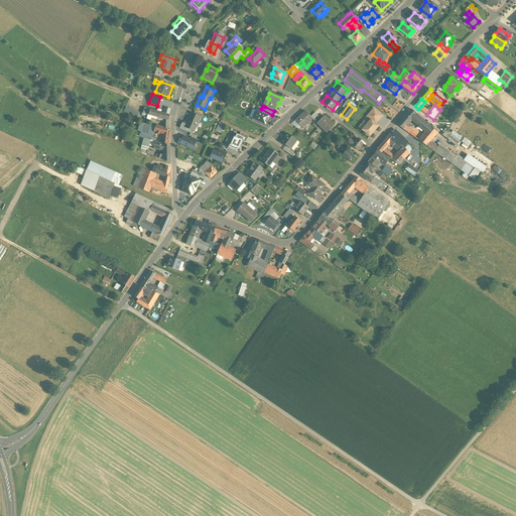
[(429,112),(421,106),(418,109),(426,115),(429,112)]
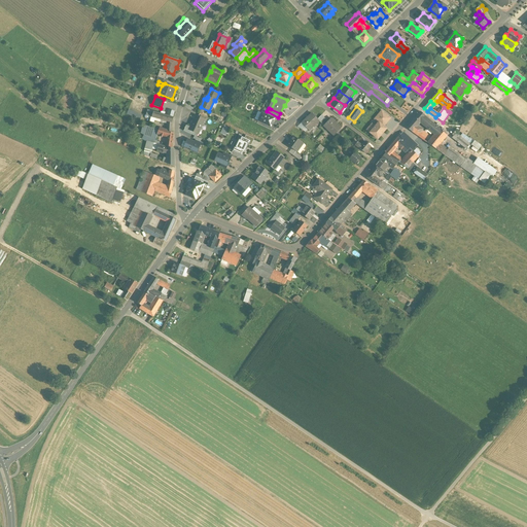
[(129,109),(127,114),(140,119),(142,114),(129,109)]
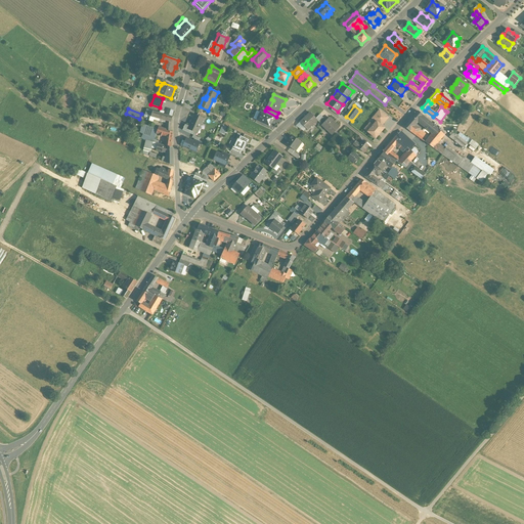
[(388,118),(380,111),(375,117),(378,120),(377,122),(381,126),(388,118)]
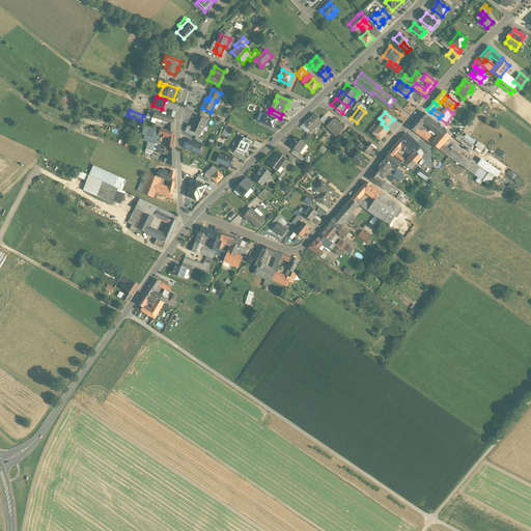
[(428,116),(423,113),(416,122),(420,126),(423,122),(427,117),(428,116)]
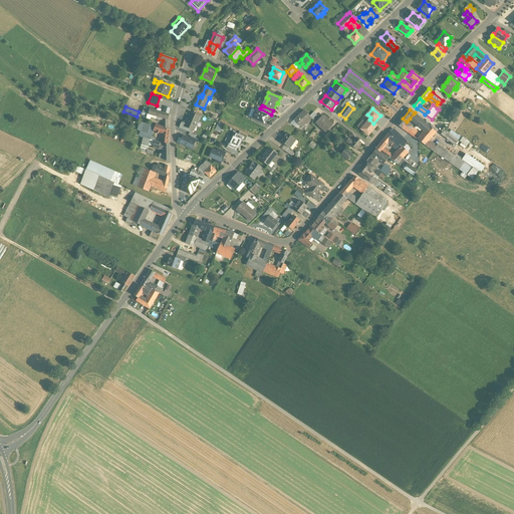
[(169,114),(155,110),(153,115),(157,116),(164,118),(164,123),(168,124),(168,119),(169,114)]
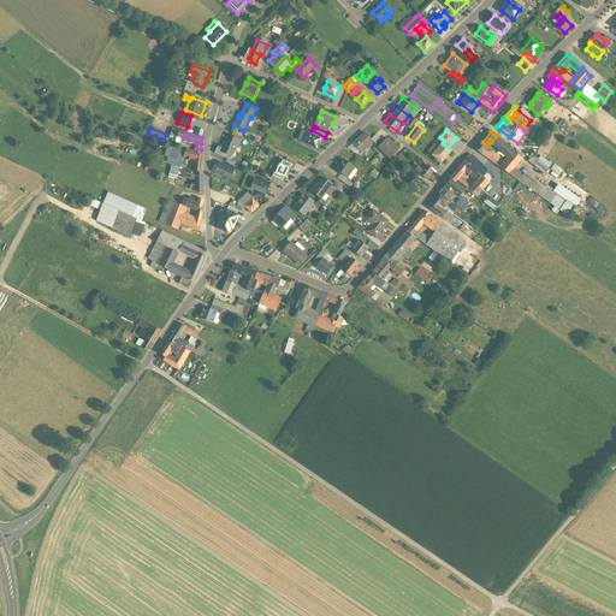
[(306,132),(301,142),(317,148),(320,140),(306,132)]
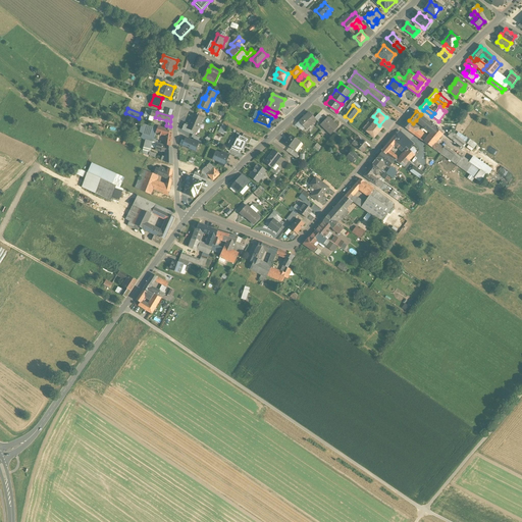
[(310,113),(305,118),(304,117),(299,121),(305,127),(306,129),(316,120),(316,119),(315,118),(310,113)]
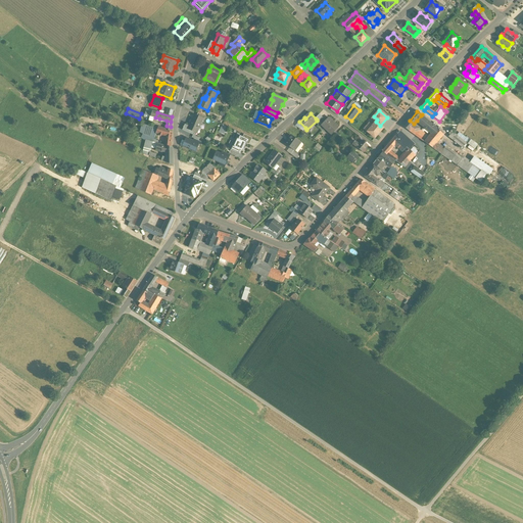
[(140,133),(148,137),(151,127),(154,120),(154,117),(151,116),(146,114),(140,133)]
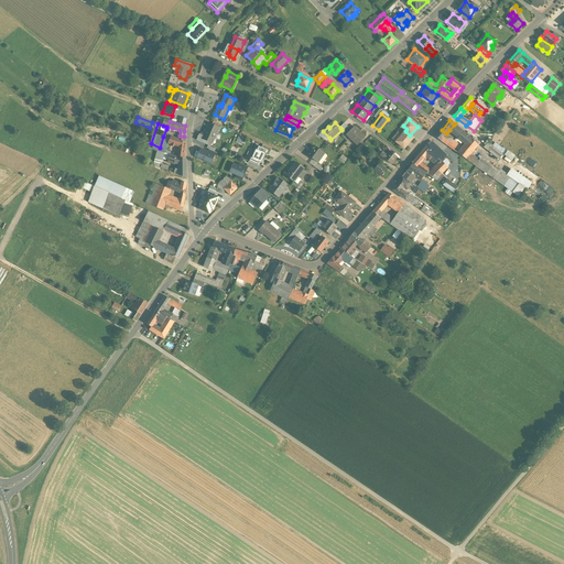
[(210,123),(207,131),(206,130),(205,133),(206,134),(205,137),(204,139),(209,142),(212,141),(213,138),(214,138),(218,129),(216,128),(217,127),(212,125),(210,123)]
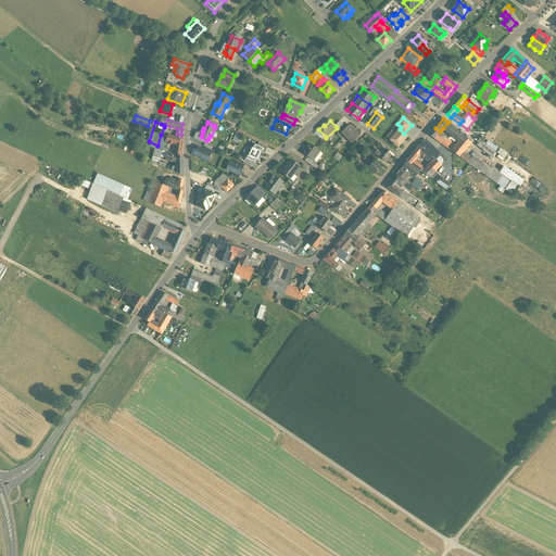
[(456,130),(447,123),(443,128),(453,136),(456,130)]
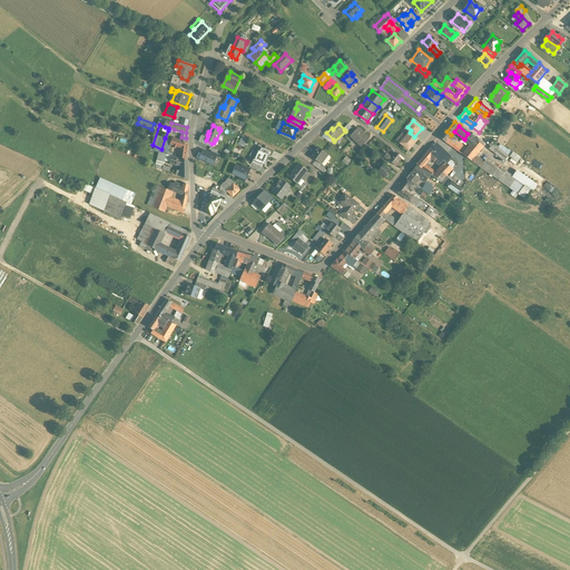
[(350,136),(361,147),(367,140),(362,135),(363,134),(359,128),(355,131),(350,136)]
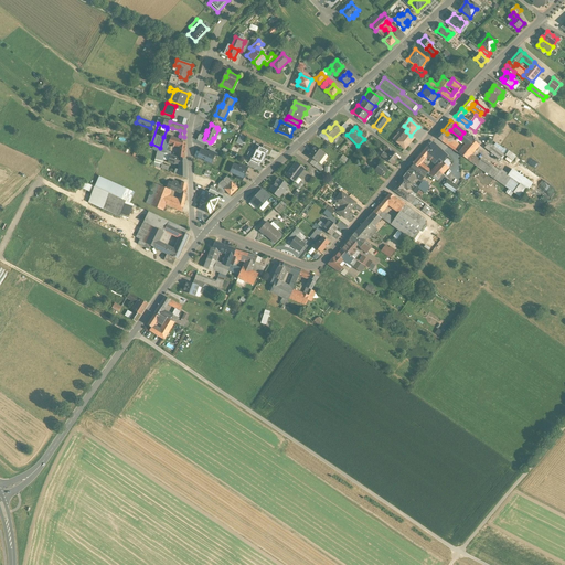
[(443,130),(436,137),(441,141),(445,138),(447,135),(447,134),(443,130)]
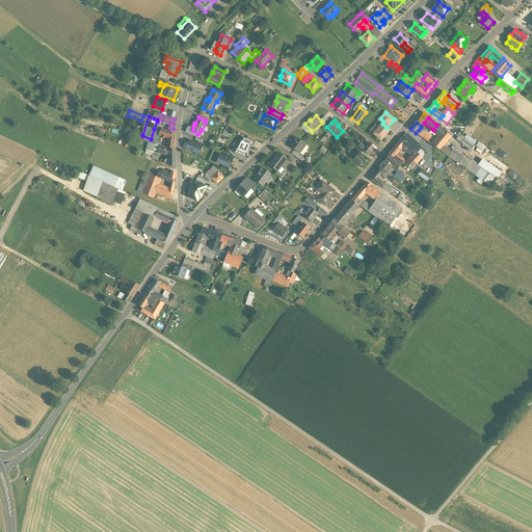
[(311,130),(304,124),(300,128),(307,133),(311,130)]
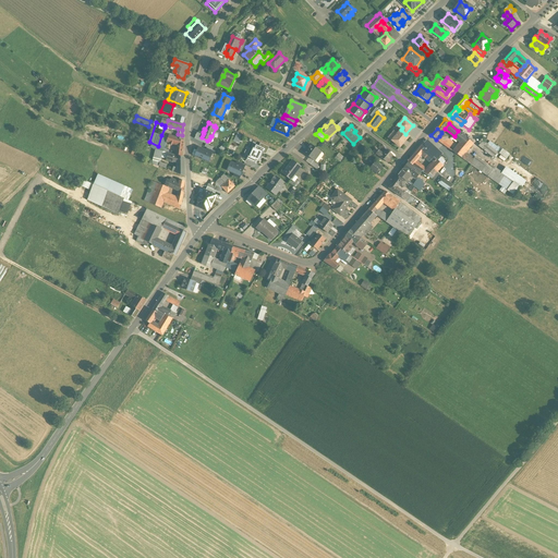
[(397,134),(391,141),(400,147),(403,143),(405,141),(409,136),(405,134),(401,130),(397,134)]
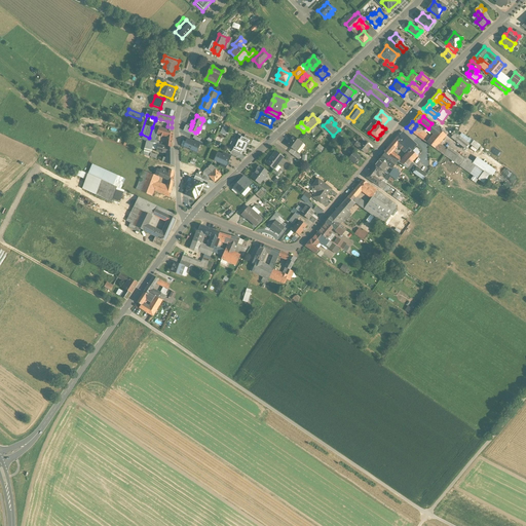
[(440,129),(431,123),(428,128),(429,129),(430,128),(435,132),(433,135),(435,137),(440,129)]
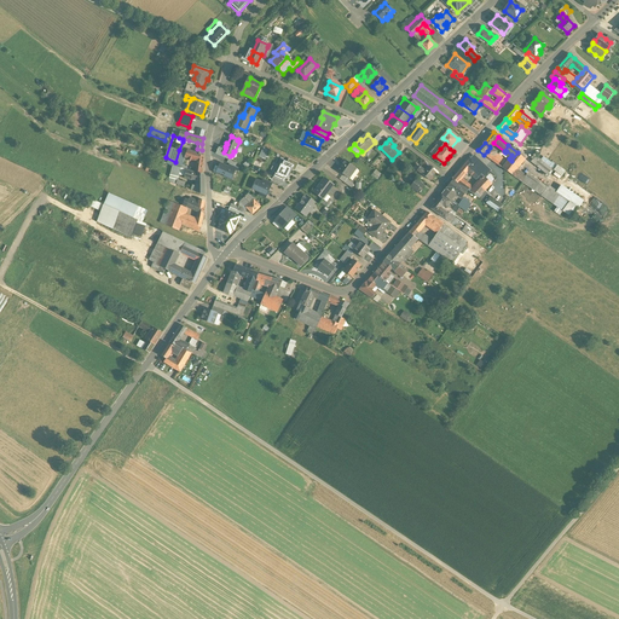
[(225,150),(219,148),(215,154),(230,160),(232,155),(230,156),(224,152),(225,150)]
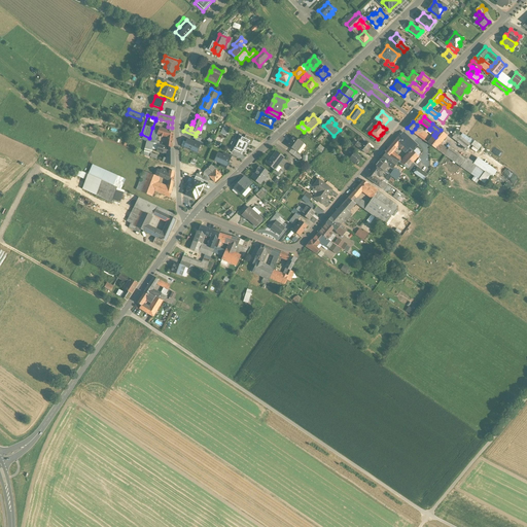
[(225,135),(229,128),(223,126),(220,133),(225,135)]
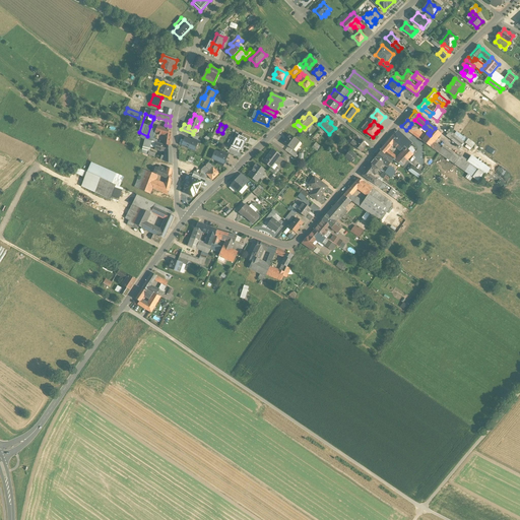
[(156,128),(150,126),(147,136),(150,137),(153,138),(155,132),(156,128)]
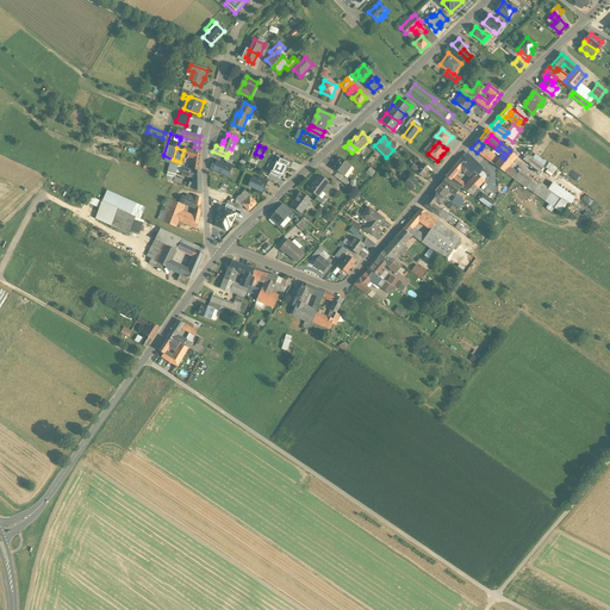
[(199,154),(193,151),(192,151),(190,150),(185,149),(184,150),(182,155),(186,156),(186,159),(188,159),(188,157),(194,159),(192,169),(195,170),(198,172),(199,168),(199,167),(199,163),(200,163),(200,162),(199,162),(200,154),(199,154)]
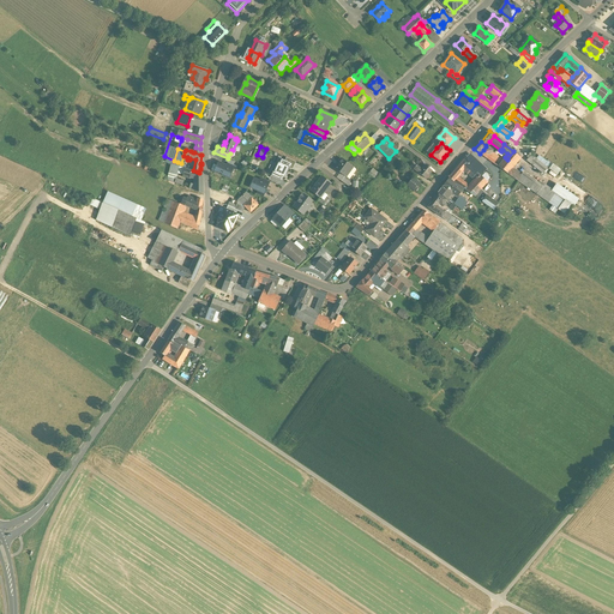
[(495,158),(483,150),(480,154),(492,162),(495,158)]
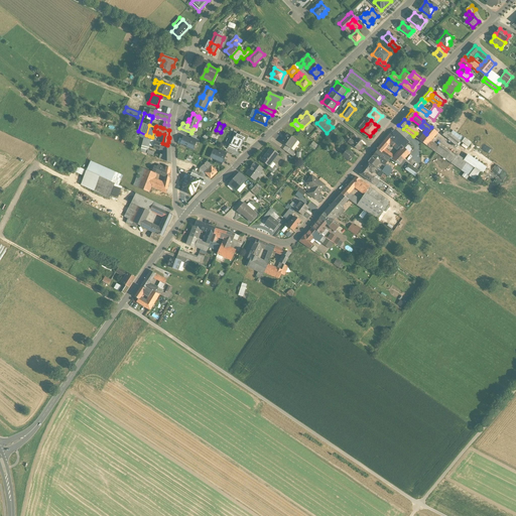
[(416,133),(413,136),(419,141),(426,134),(424,132),(426,129),(422,126),(421,127),(416,133)]
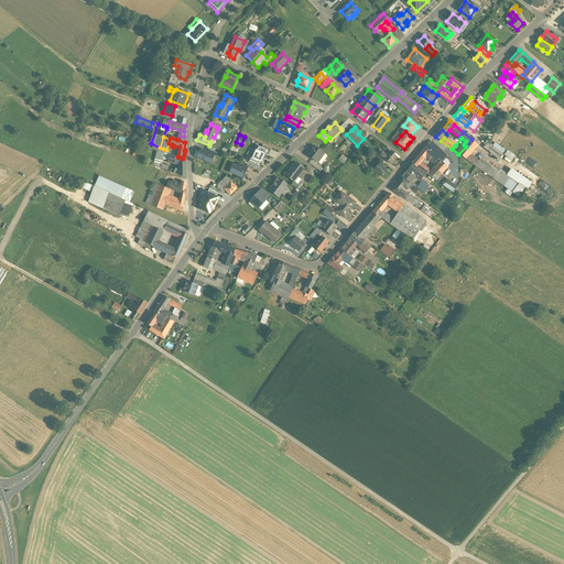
[(478,144),(472,139),(466,147),(458,154),(466,159),(472,152),(478,144)]
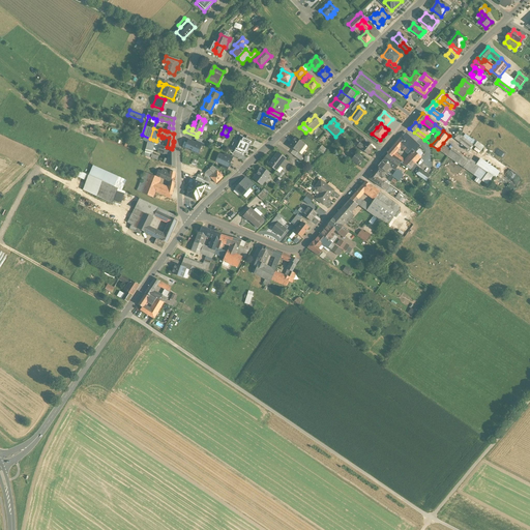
[(405,134),(401,139),(404,142),(412,149),(414,151),(419,146),(405,134)]
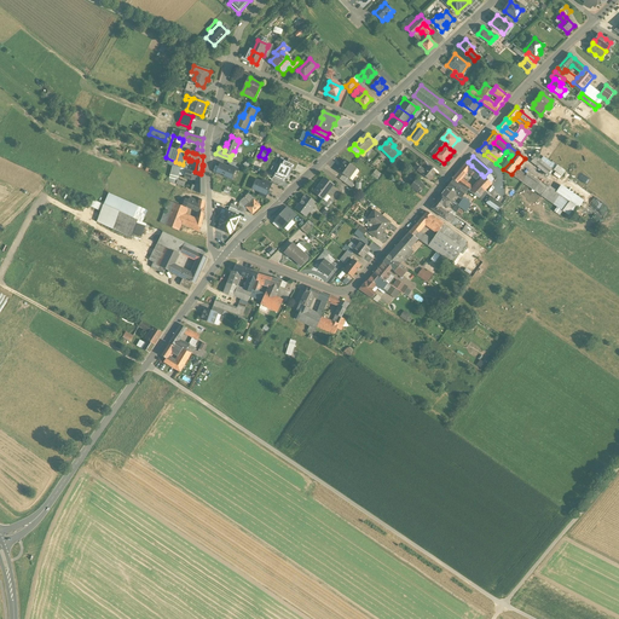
[(553,169),(536,157),(531,162),(548,175),(553,169)]
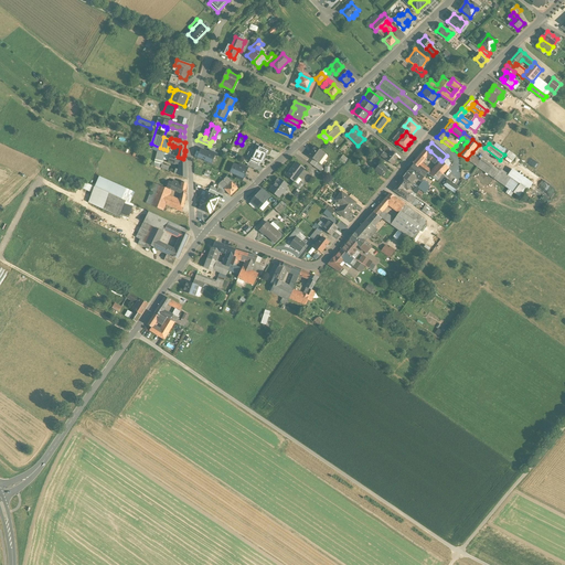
[(264,145),(260,152),(266,155),(269,157),(273,149),(264,145)]
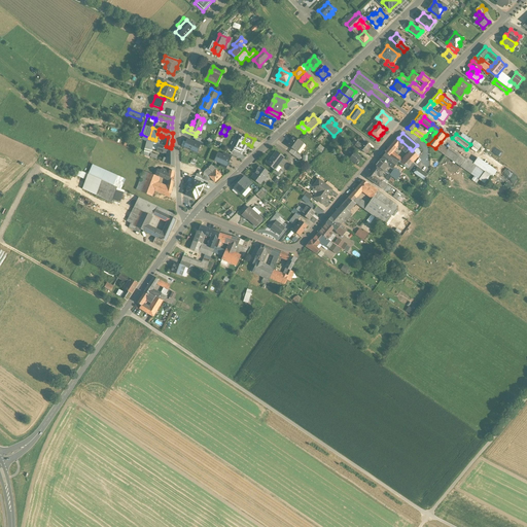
[(303,143),(292,136),(286,144),(296,152),(296,151),(303,143)]
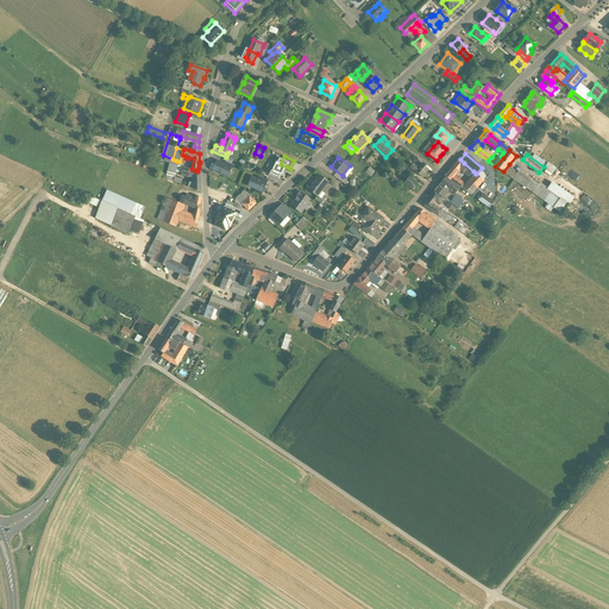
[(464,163),(460,159),(453,167),(457,173),(459,169),(464,163)]
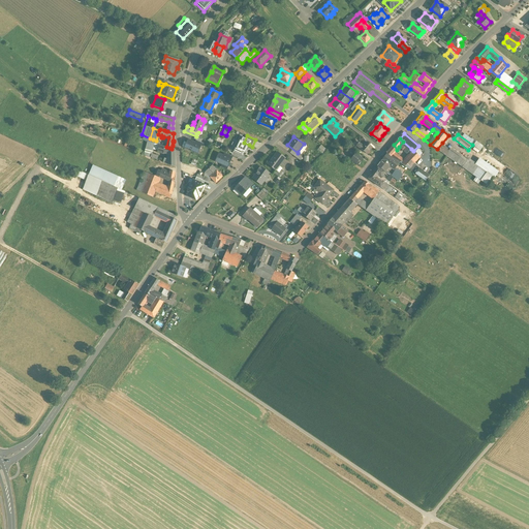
[(194,143),(188,141),(185,148),(197,153),(200,146),(194,143)]
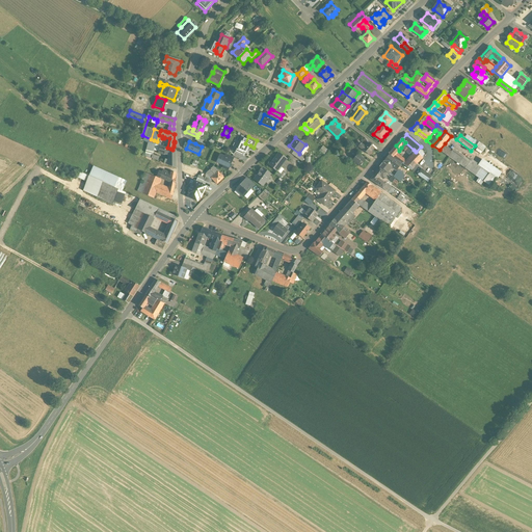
[(247,154),(250,145),(245,143),(241,141),(240,144),(239,144),(235,152),(244,156),(245,153),(247,154)]
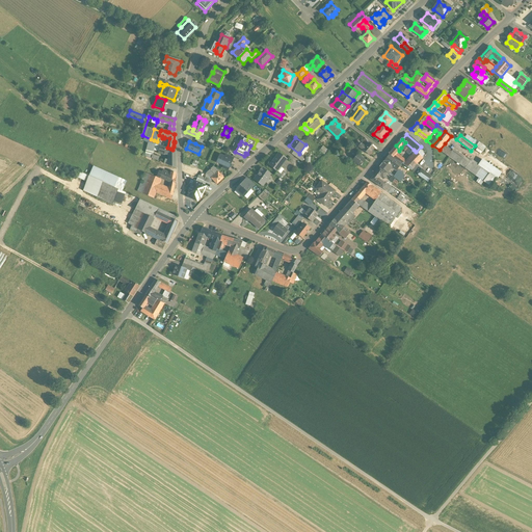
[(361,144),(358,147),(365,151),(370,156),(375,150),(372,147),(374,144),(370,141),(368,144),(365,148),(361,144)]
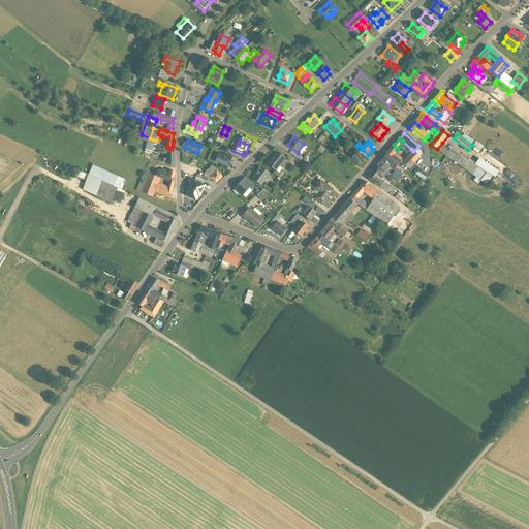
[(480,151),(484,147),(476,141),(473,146),(480,151)]
